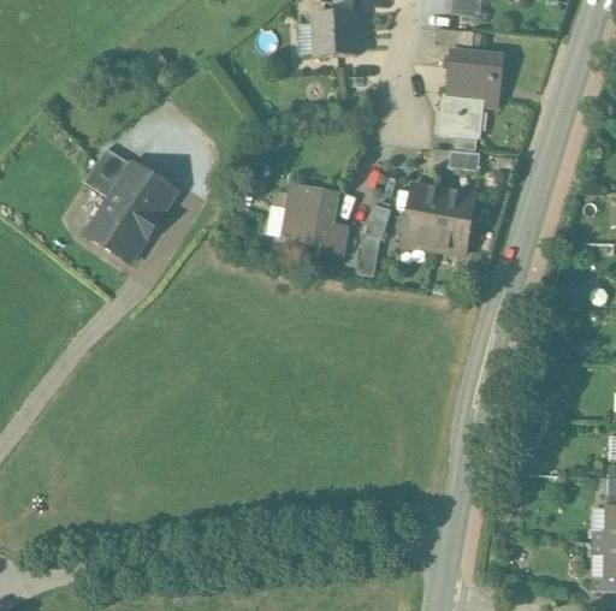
[(452,0),(451,12),(480,16),(481,0),(452,0)]
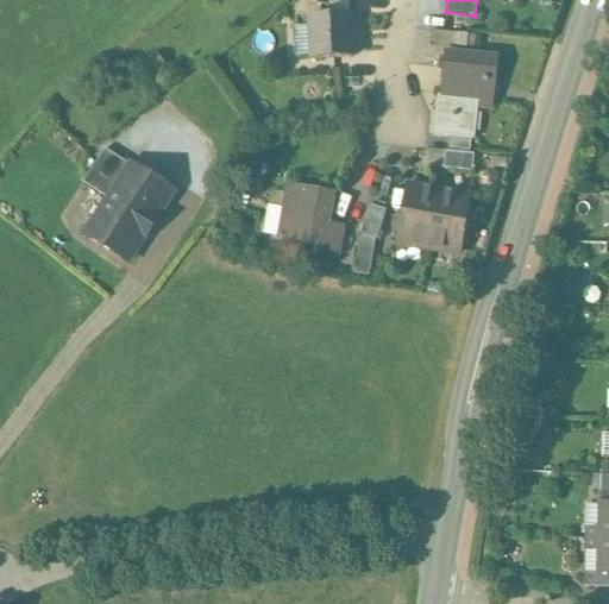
[(351,12),(309,14),(313,57),(353,54),(351,12)]
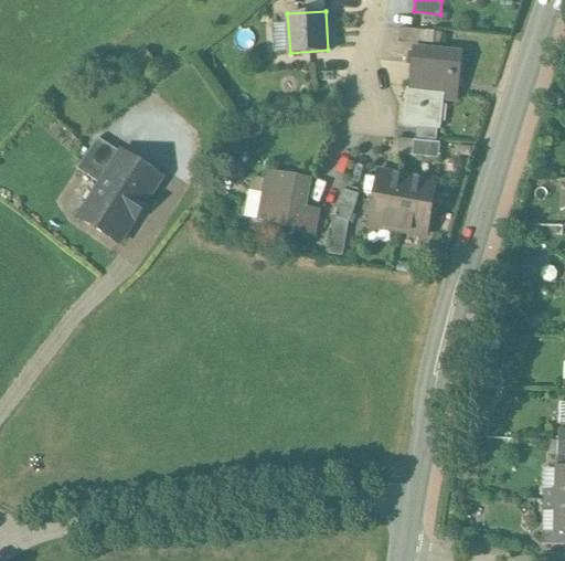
[(427,28),(401,24),(398,40),(425,42),(426,41),(433,42),(434,29),(427,28)]
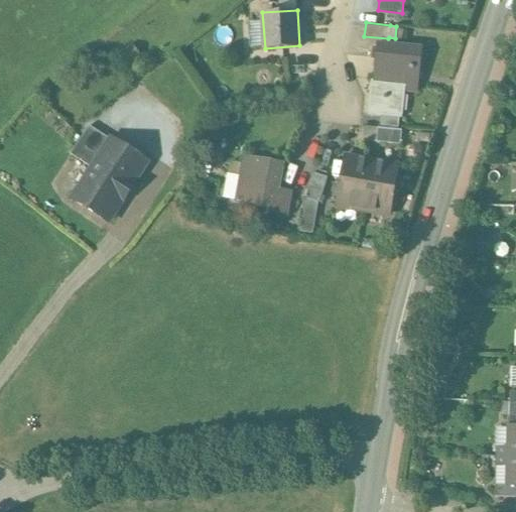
[(421,46),(377,42),(373,79),(371,79),(368,112),(401,116),(404,88),(416,89),(421,46)]
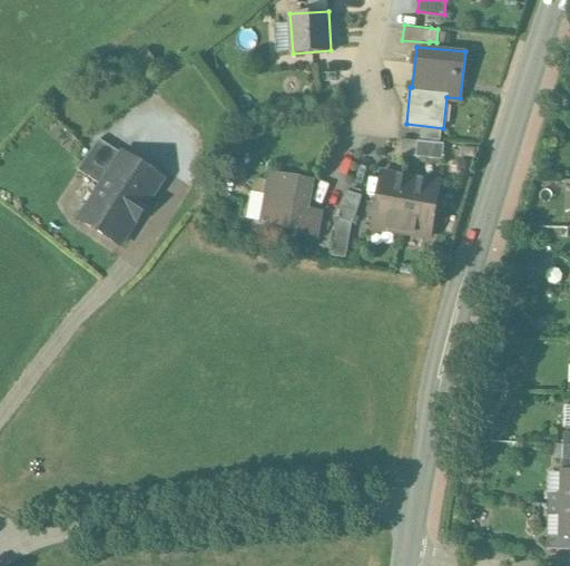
[(98,136),(78,167),(102,183),(123,152),(98,136)]
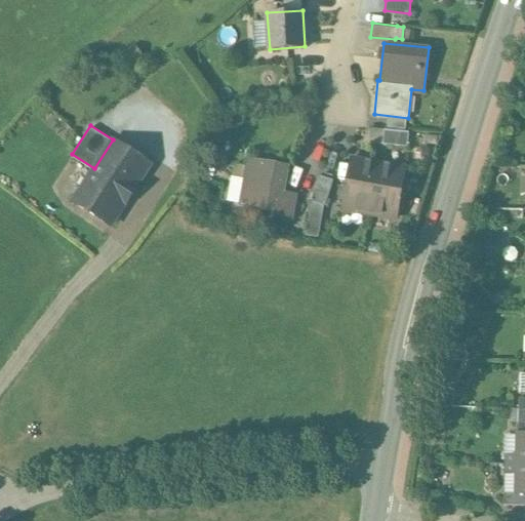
[(410,141),(409,125),(372,126),(372,142),(410,141)]
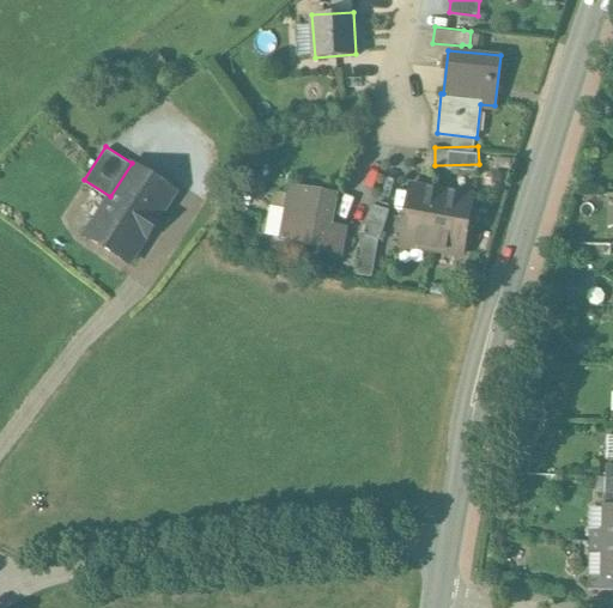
[(110,196),(86,233),(128,260),(145,233),(147,235),(159,217),(157,216),(174,189),(133,162),(132,163),(110,196)]
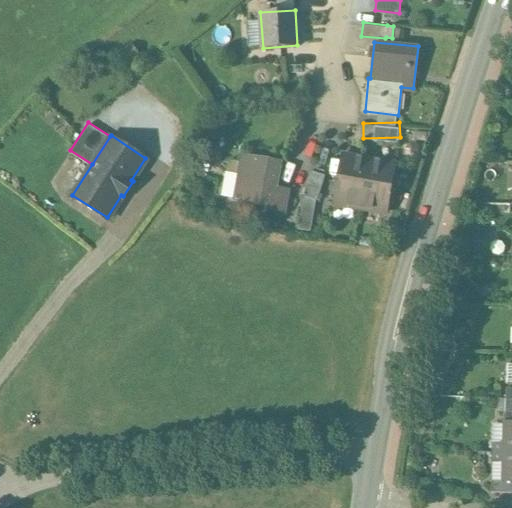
[(370,155),(341,150),(333,206),(361,210),(370,155)]
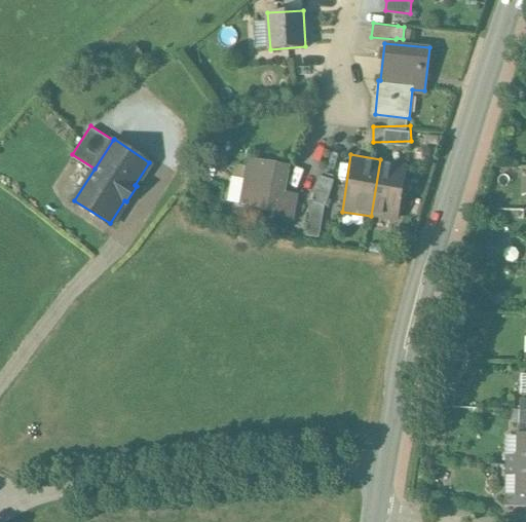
[(290,163),(248,156),(245,177),(250,178),(246,203),(273,209),(282,211),(286,190),(290,163)]
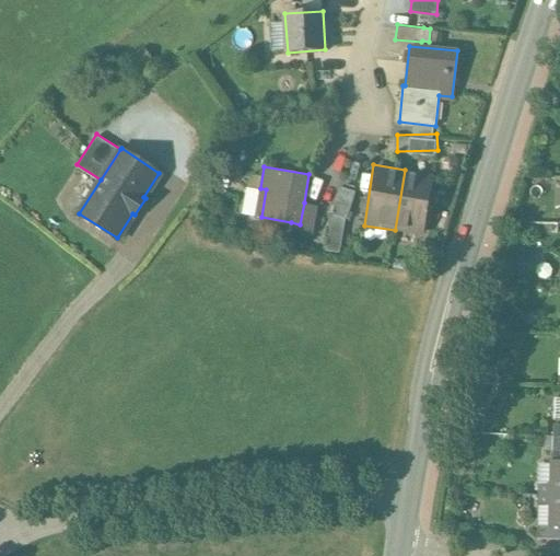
[(405,170),(395,230),(426,235),(435,175),(405,170)]
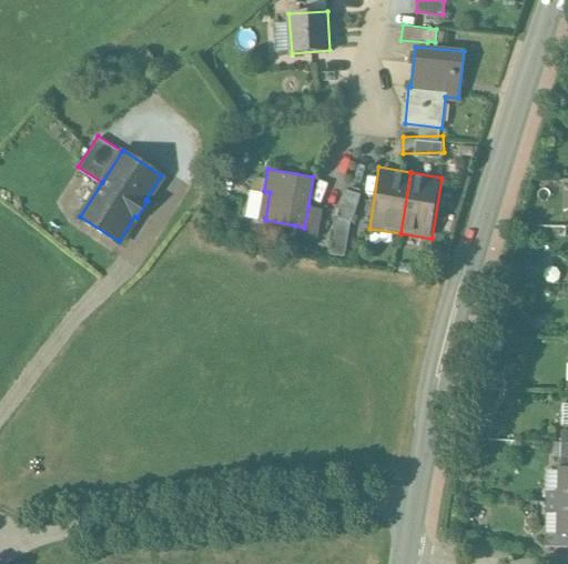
[(322,209),(308,205),(304,228),(295,225),(294,232),(317,237),(322,209)]
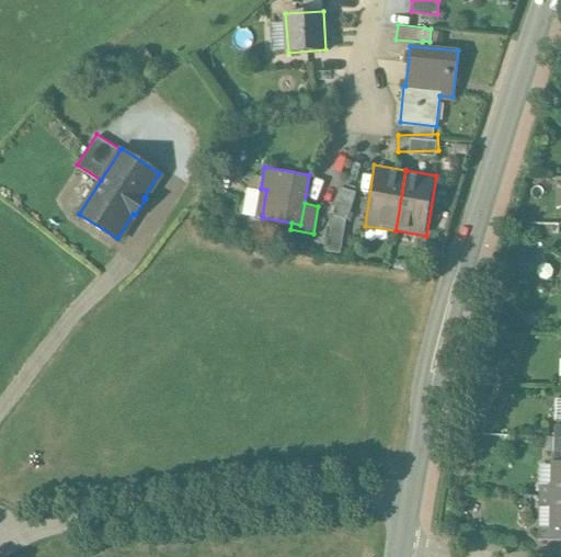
[(560,462),(553,462),(552,482),(539,481),(539,492),(560,492),(560,462)]
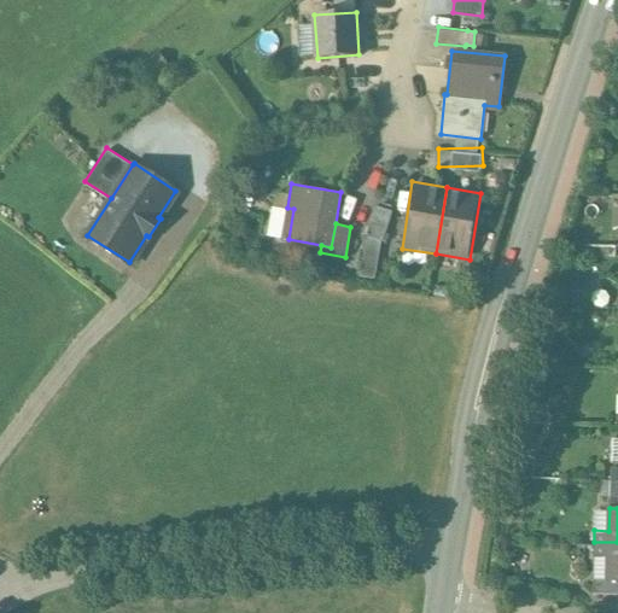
[(617,542),(594,542),(594,554),(608,555),(607,577),(617,577),(617,542)]
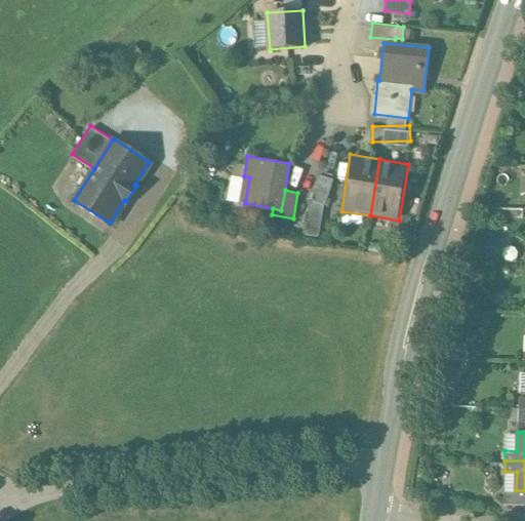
[(524,490),(516,490),(503,490),(502,503),(524,503),(524,490)]
